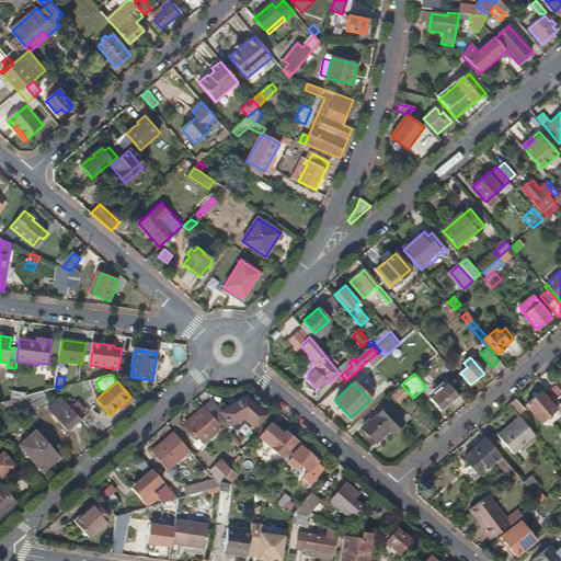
[(439,410),(457,396),(447,384),(442,389),(441,387),(432,393),(434,396),(431,399),(439,410)]
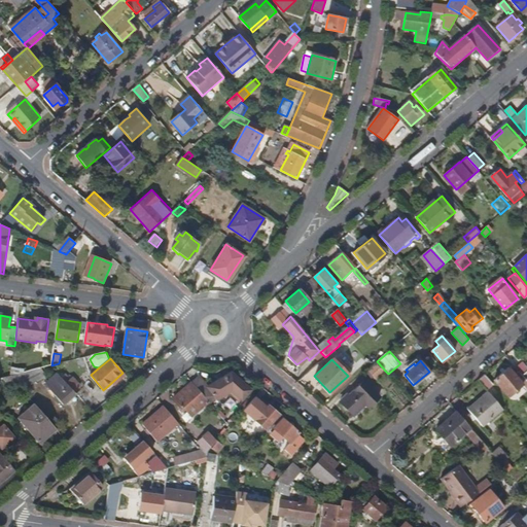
[(385,371),(378,362),(370,369),(377,377),(385,371)]
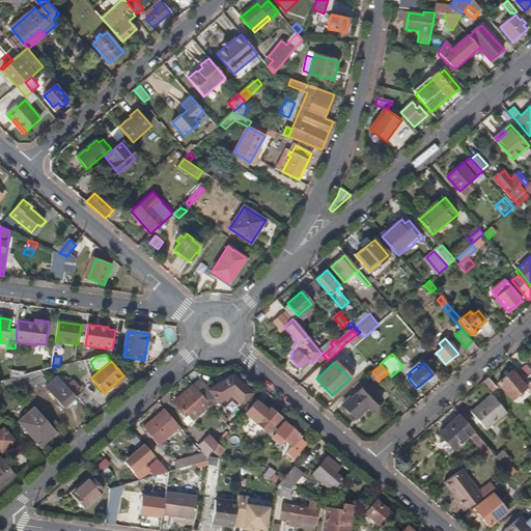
[(345,368),(343,371),(351,379),(353,376),(345,368)]
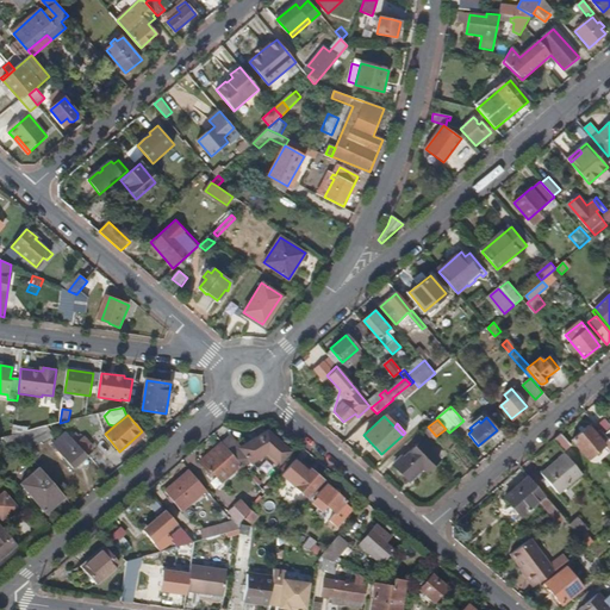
[(609,440),(609,439),(601,429),(595,433),(589,425),(572,439),(589,458),(604,444),(609,450),(609,440)]
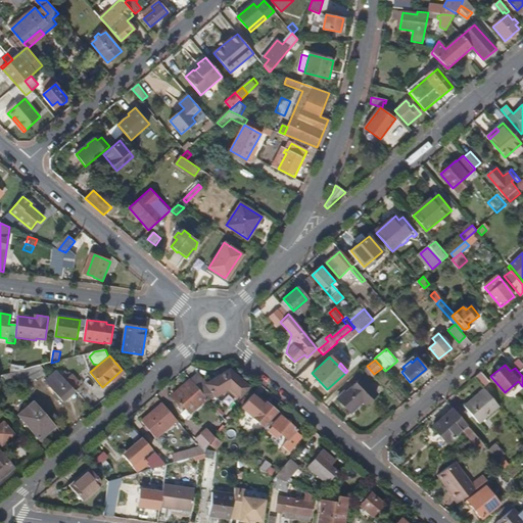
[(43,378),(37,366),(24,370),(10,373),(18,382),(36,378),(36,379),(43,378)]
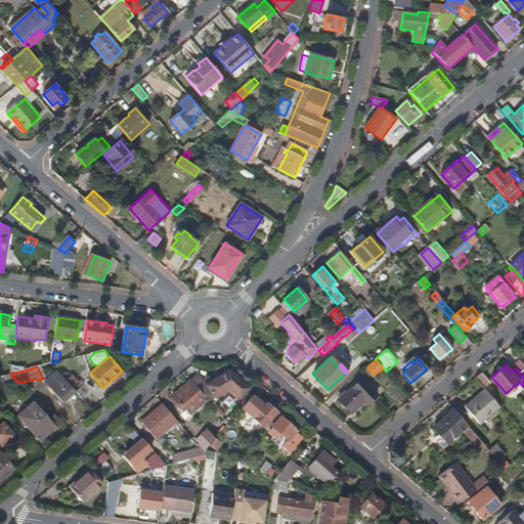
[(114,385),(125,375),(122,370),(111,381),(114,385)]
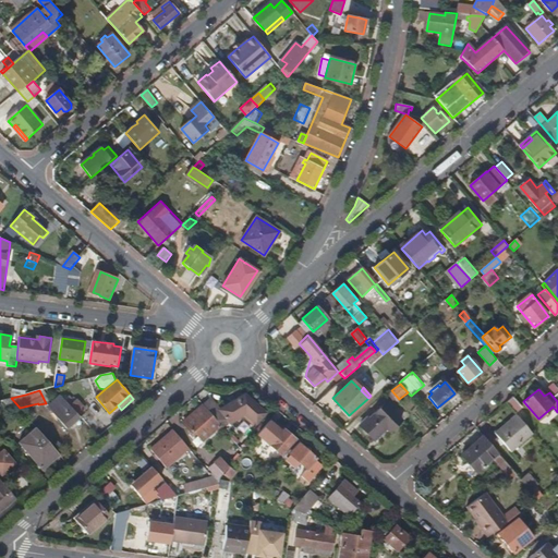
[(226,432),(244,416),(247,420),(250,417),(255,423),(265,413),(244,395),(239,401),(237,400),(234,400),(232,400),(230,400),(218,410),(209,399),(203,405),(220,425),(226,432)]
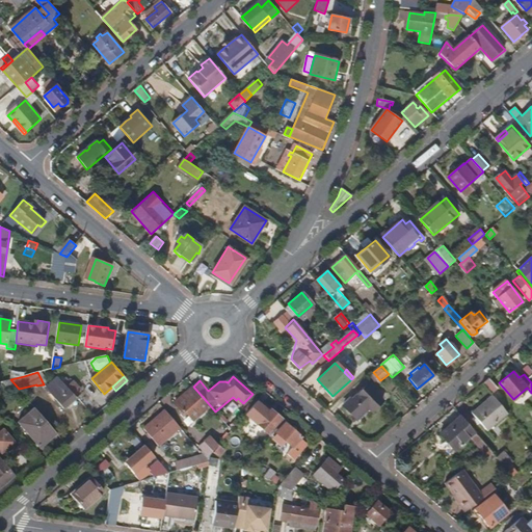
[(77,398),(58,377),(46,388),(64,408),(77,398)]
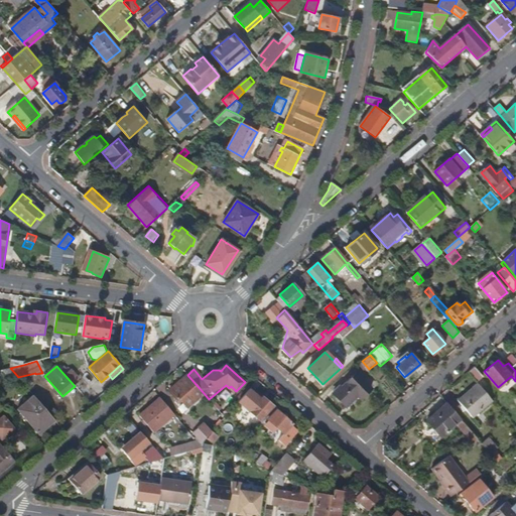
[(483,376),(474,366),(468,372),(476,382),(483,376)]
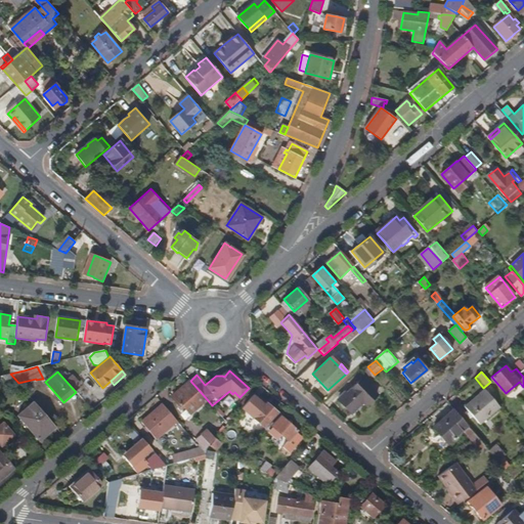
[(72,374),(67,379),(77,388),(82,382),(72,374)]
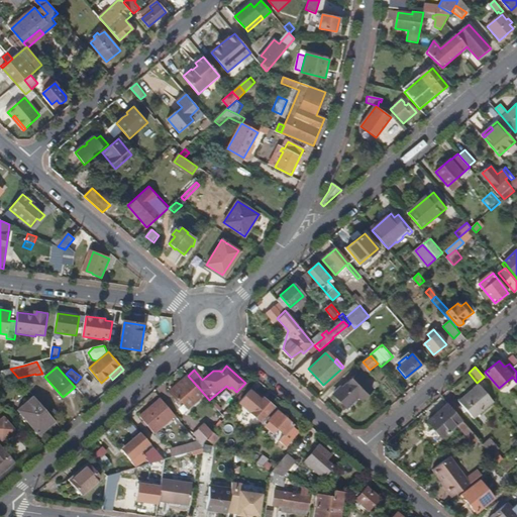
[(372,389),(357,374),(341,389),(340,387),(333,394),(345,407),(360,393),(364,396),(372,389)]
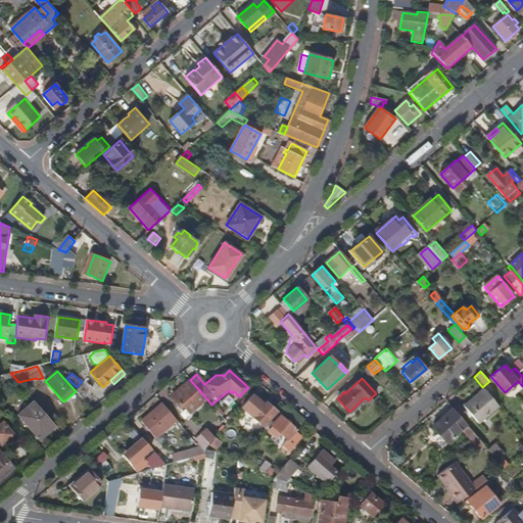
[(190,413),(206,398),(190,380),(171,396),(179,407),(182,403),(190,413)]
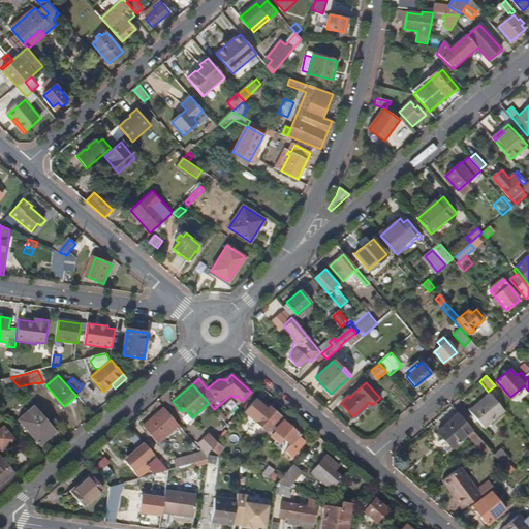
[(483,426),(502,408),(488,392),(468,408),(483,426)]
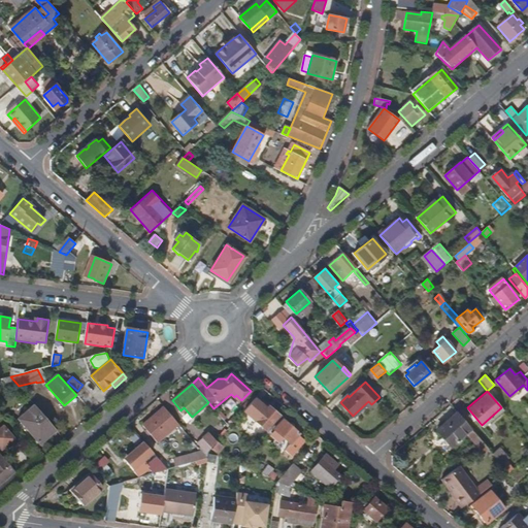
[(274,420),(278,415),(256,396),(244,410),(266,429),(264,432),(267,434),(277,422),(274,420)]
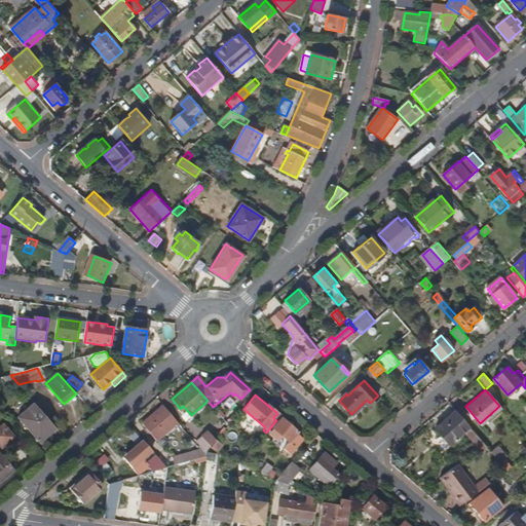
[(57,428),(34,403),(17,417),(40,443),(57,428)]
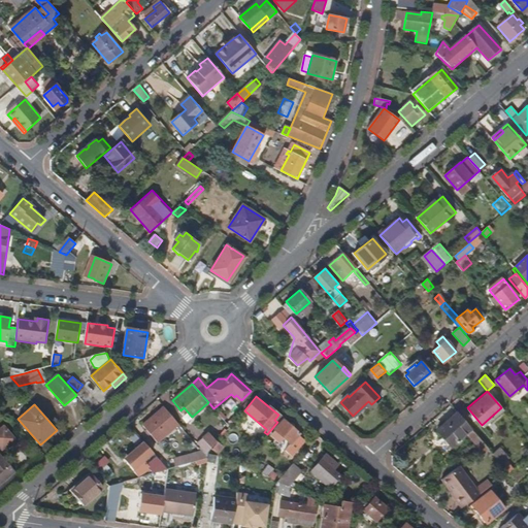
[(157,442),(178,424),(164,406),(142,425),(157,442)]
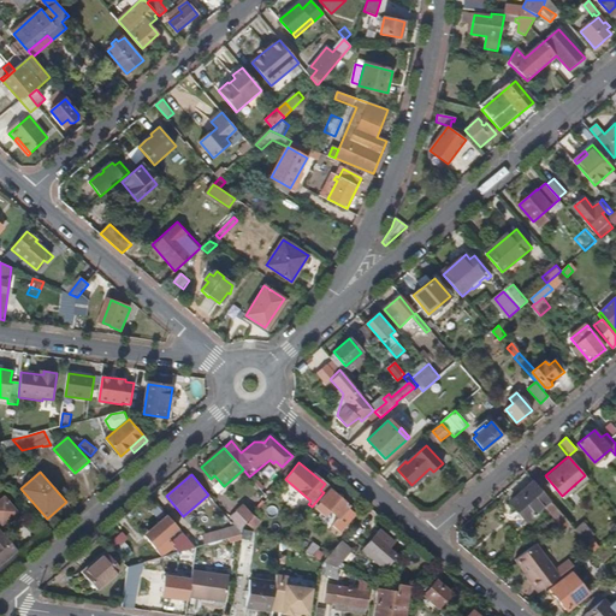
[(526,520),(550,499),(532,481),(509,502),(526,520)]
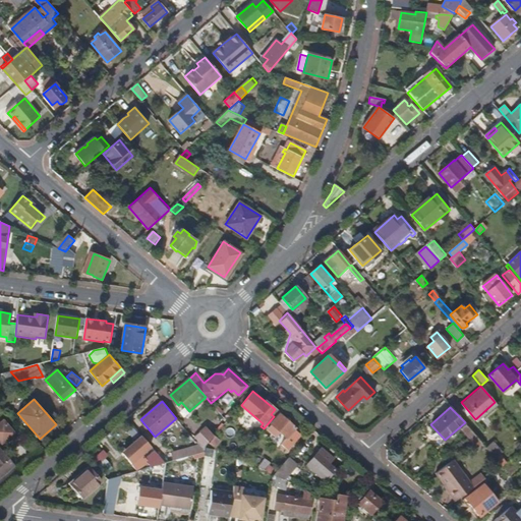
[(295,427),(280,414),(271,424),(272,425),(280,432),(286,438),(294,429),(295,427)]
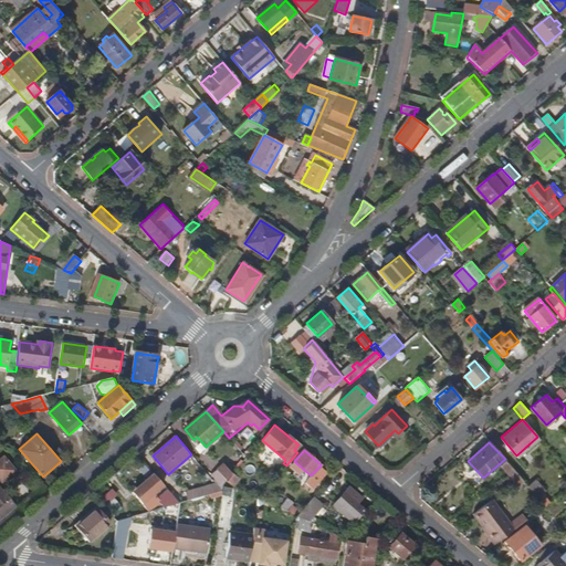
[(16,470),(3,458),(0,460),(0,480),(2,482),(16,470)]
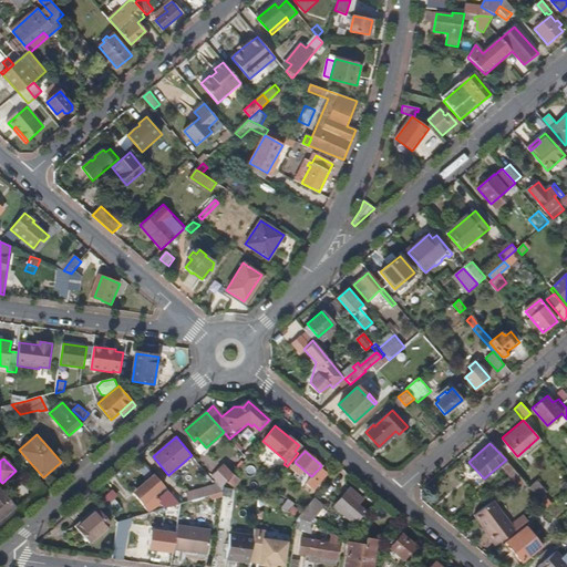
[(514,468),(507,461),(502,466),(508,473),(514,468)]
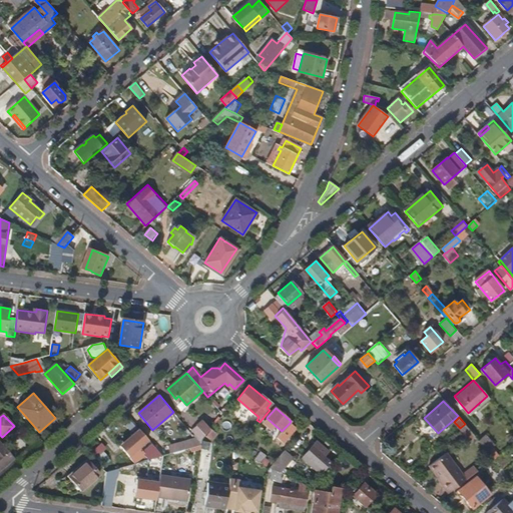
[(276,426),(268,419),(265,423),(273,430),(276,426)]
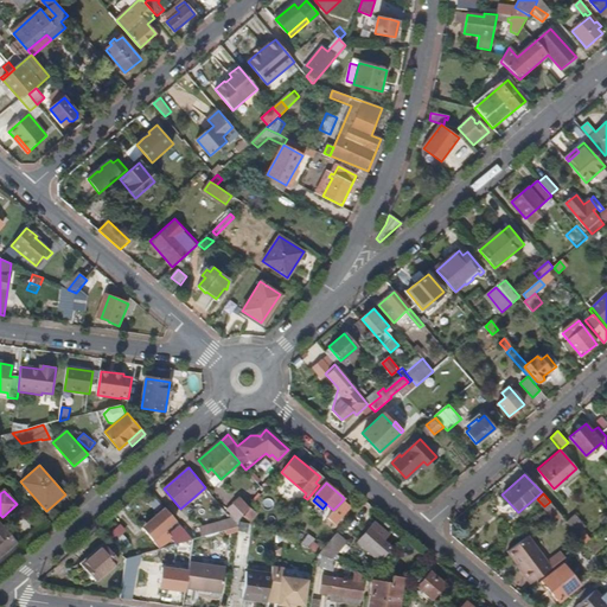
[(249,506),(241,498),(234,505),(242,513),(249,506)]
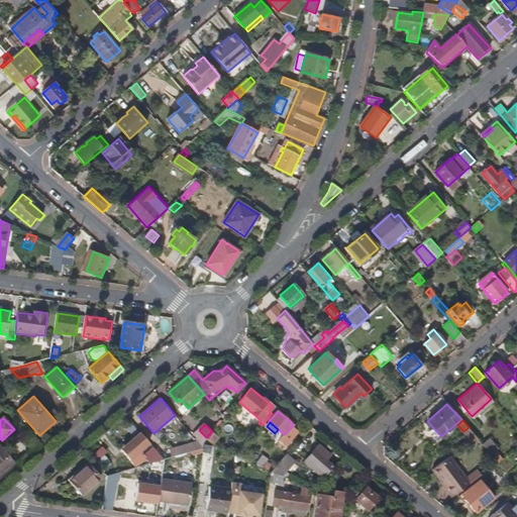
[(298,431),(292,426),(284,434),(279,440),(285,445),(298,431)]
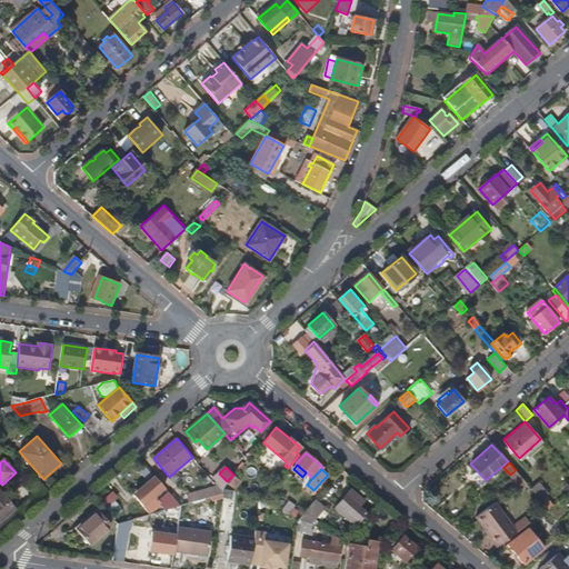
[(527,483),(516,470),(510,475),(521,488),(527,483)]
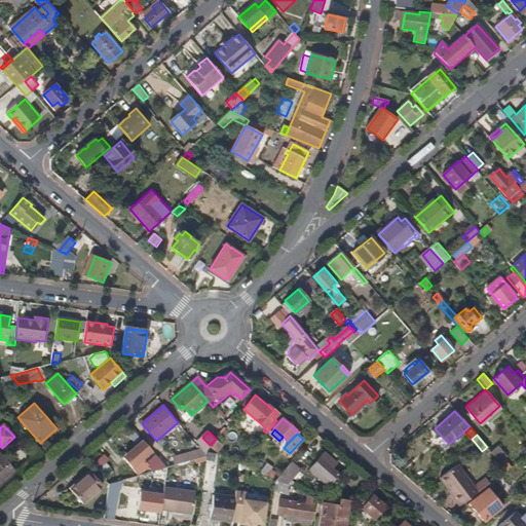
[(210,445),(202,438),(200,440),(202,442),(198,446),(200,449),(204,453),(207,448),(210,445)]
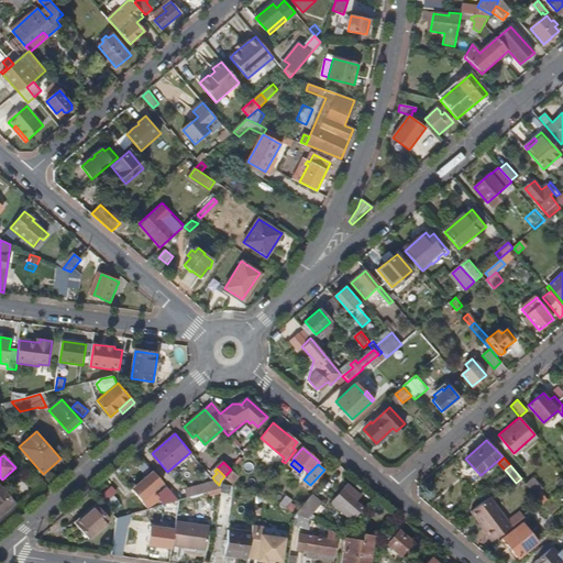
[(156,497),(151,492),(162,482),(153,471),(132,488),(148,509),(151,508),(163,505),(156,497)]
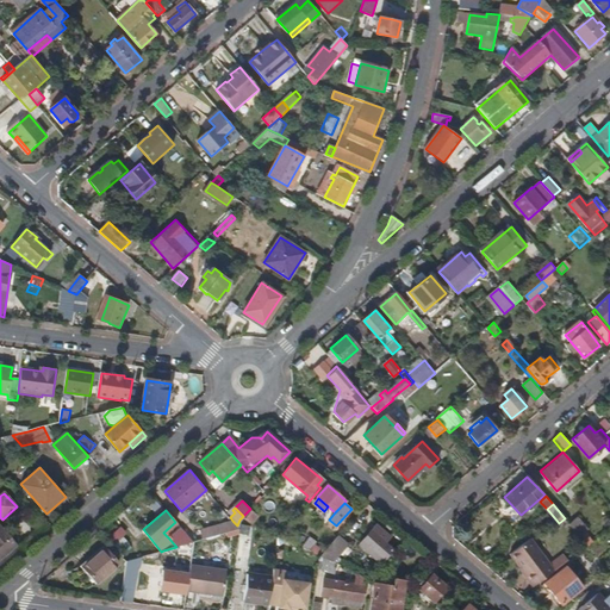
[(250,510),(244,518),(253,526),(259,517),(250,510)]
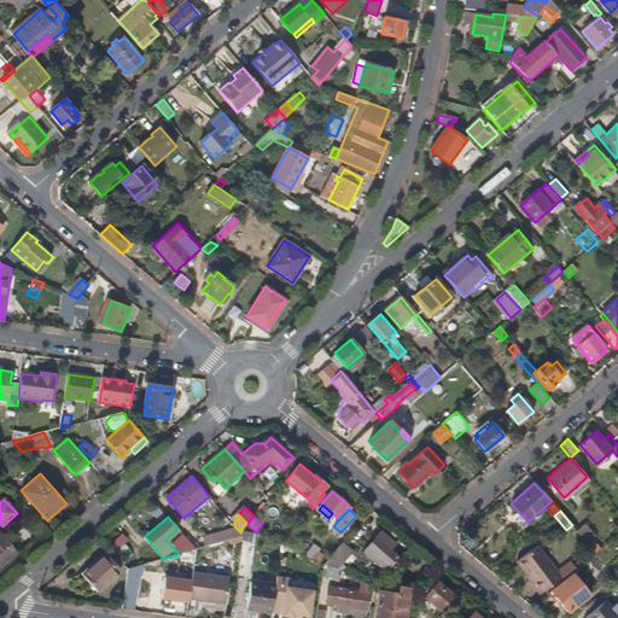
[(601,549),(583,526),(577,531),(595,553),(601,549)]
